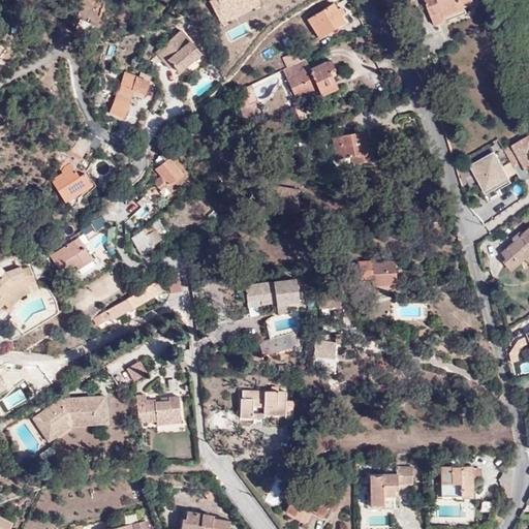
[(210,0),(222,24),(260,2),(258,0),(210,0)]
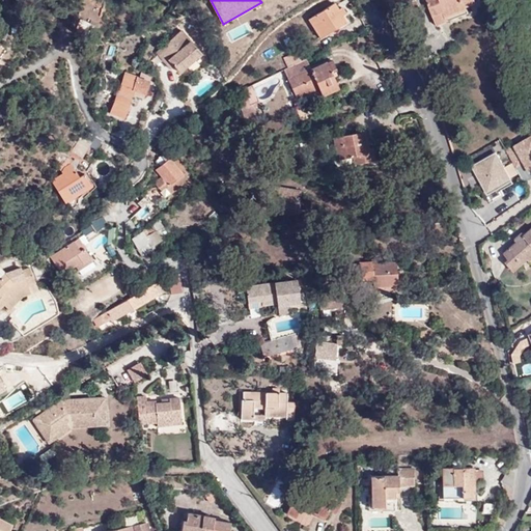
[(428,0),(437,20),(447,16),(449,21),(470,12),(468,5),(478,1),(477,0),(428,0)]
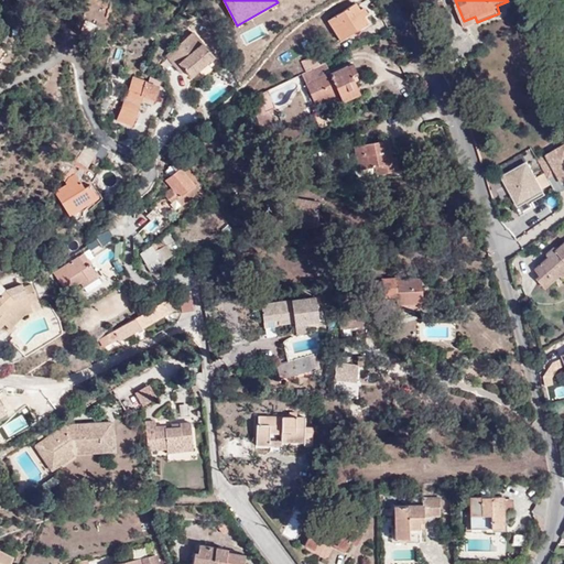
[(366,23),(362,17),(358,10),(354,3),(327,21),(339,40),(366,23)]
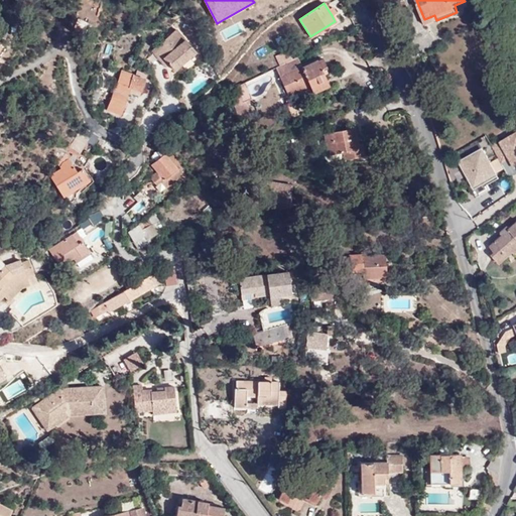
[(425,23),(436,20),(434,15),(424,19),(425,23)]
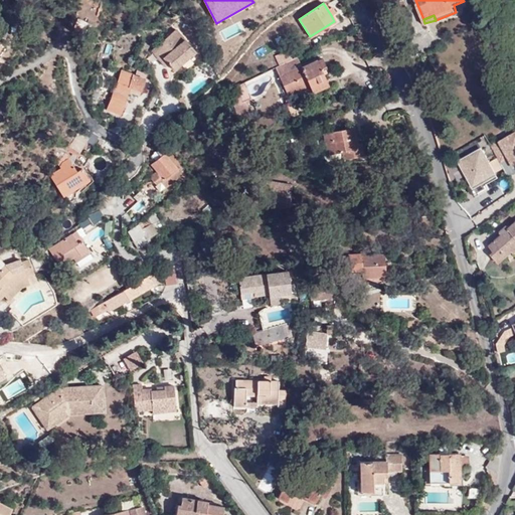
[(163,58),(168,64),(173,70),(194,52),(175,29),(151,50),(160,61),(163,58)]
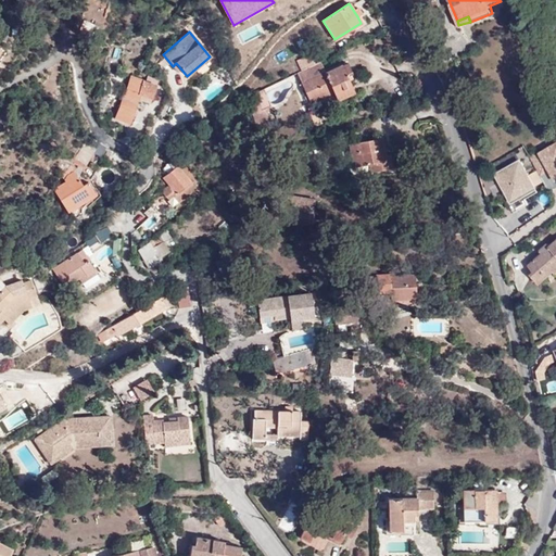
[(306,67),(314,63),(310,54),(297,60),(302,70),(306,67)]
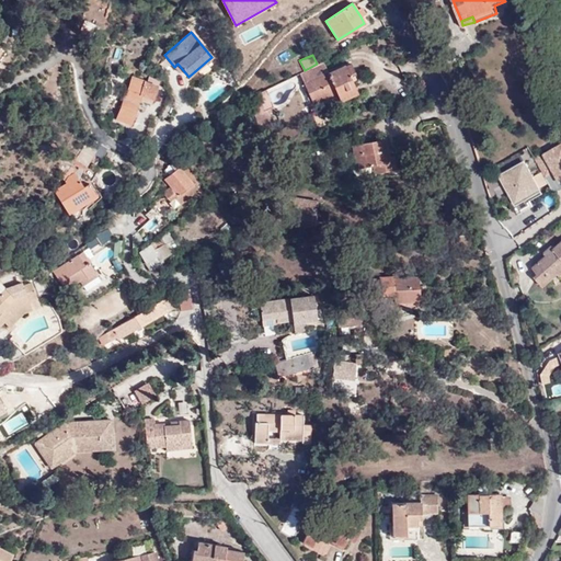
[(299,67),(301,71),(305,70),(299,60),(293,65),(295,69),(299,67)]
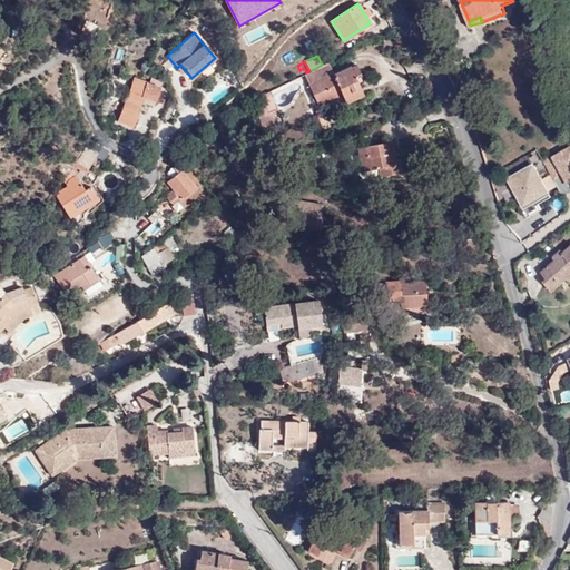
[(335,74),(330,61),(322,65),(314,69),(310,71),(306,72),(306,74),(304,75),(310,85),(320,80),(335,74)]
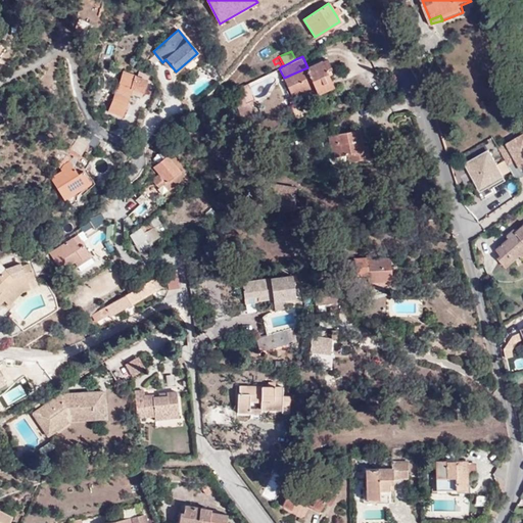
[(327,57),(307,67),(293,74),(284,78),(293,96),(315,87),(318,94),(333,86),(328,76),(327,72),(330,69),(332,68),(327,57)]
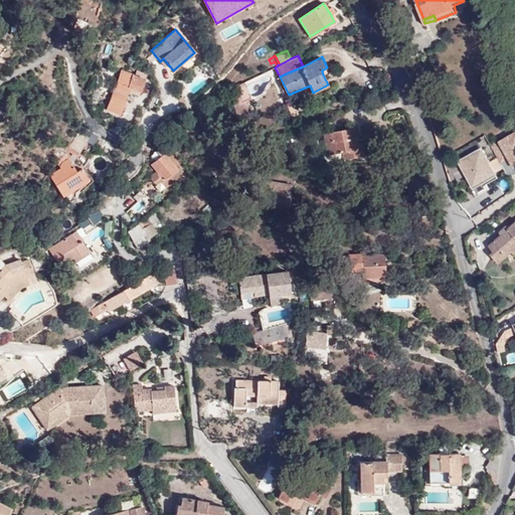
[(120,71),(119,75),(122,76),(119,86),(116,84),(107,110),(120,114),(126,92),(138,96),(145,74),(136,72),(135,76),(120,71)]
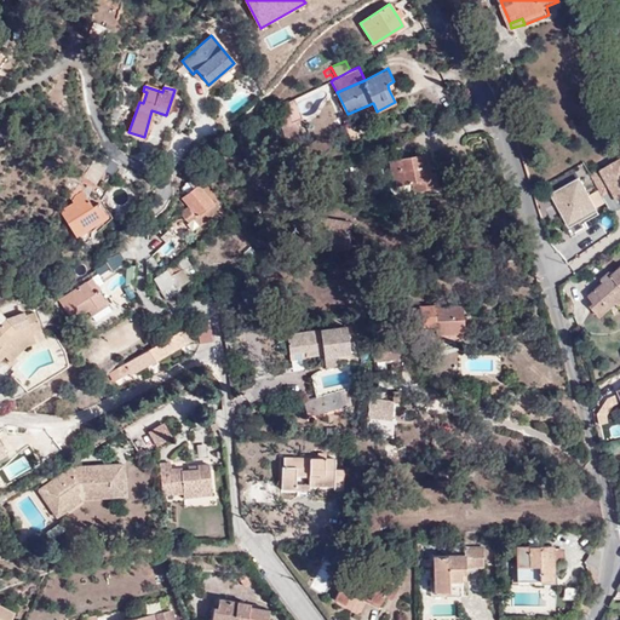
[(302,118),(293,99),(287,102),(288,105),(291,104),(298,120),(302,118)]
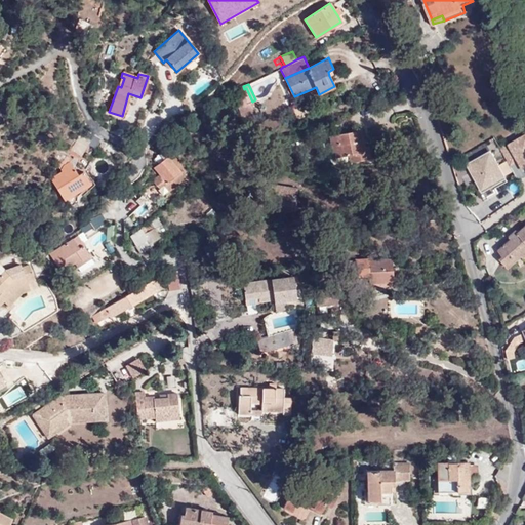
[(243,86),(232,92),(243,117),(253,112),(249,104),(252,102),(246,88),(244,89),(243,86)]
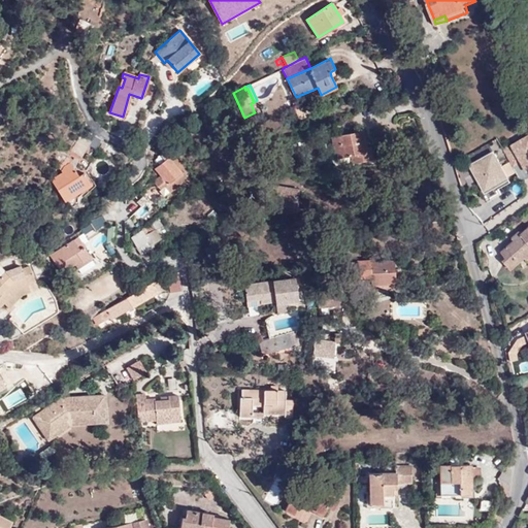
[(98,91),(92,107),(100,110),(106,95),(98,91)]
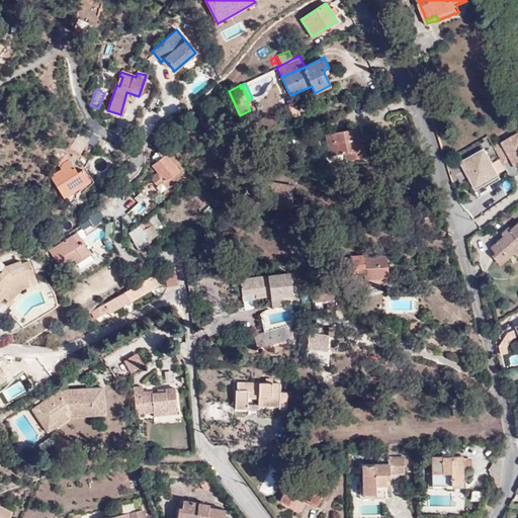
[(356,128),(325,134),(328,148),(320,150),(323,163),(364,156),(362,145),(359,146),(356,128)]
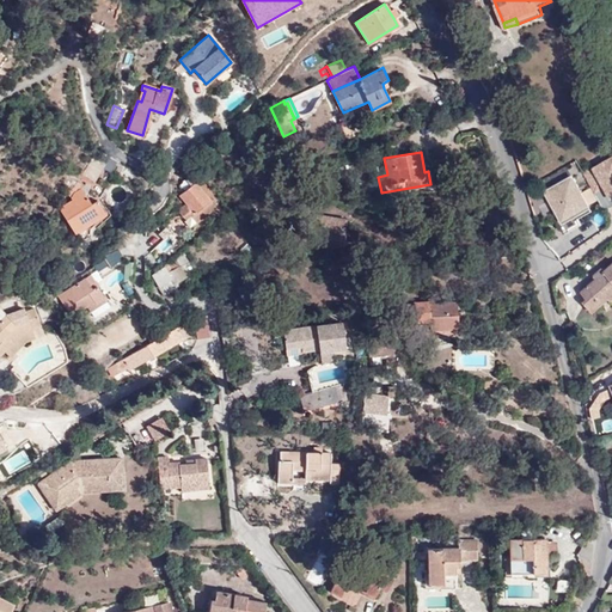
[(97,154),(84,175),(93,181),(106,160),(97,154)]
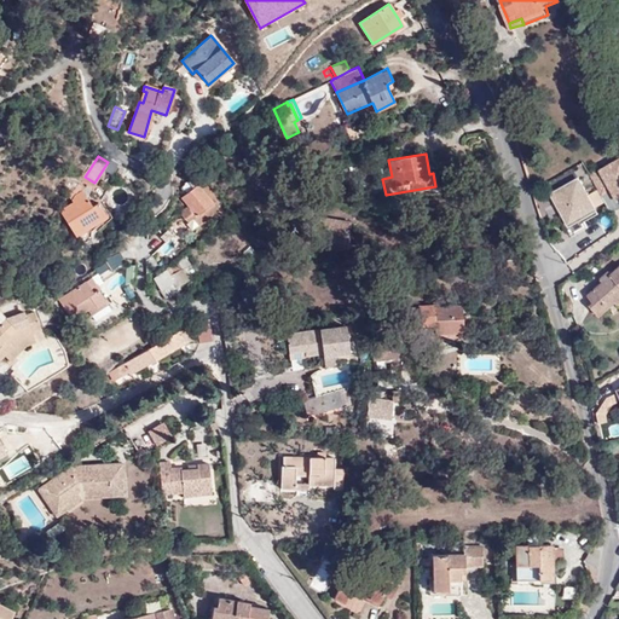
[(618,156),(589,173),(602,194),(613,189),(618,197),(618,156)]
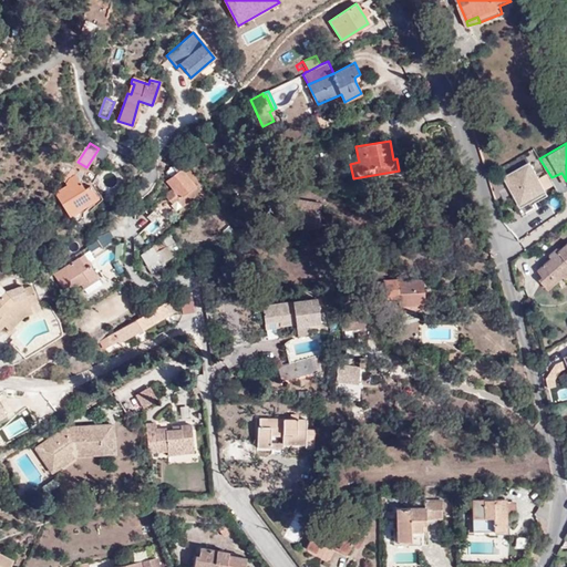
[(504,176),(522,207),(549,191),(532,161),(504,176)]
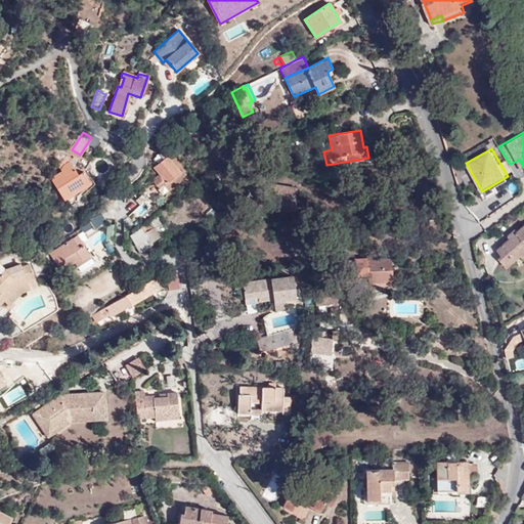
[(183,177),(164,153),(160,156),(159,155),(153,160),(156,165),(154,167),(159,174),(151,180),(156,186),(161,182),(167,190),(183,177)]
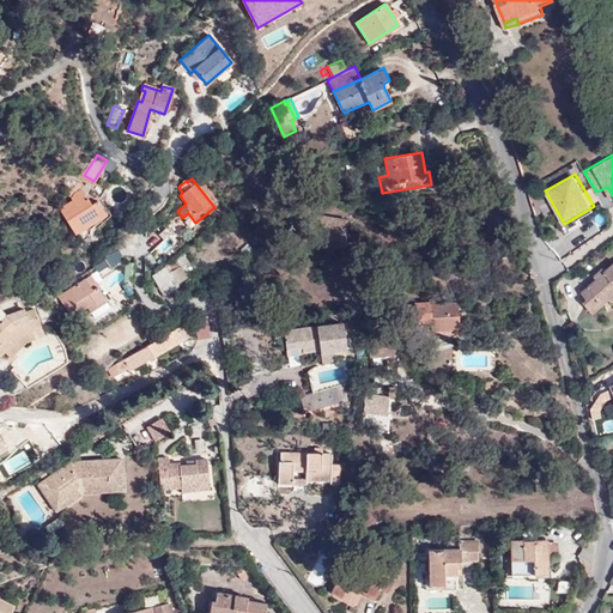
[(76,230),(86,224),(103,212),(96,200),(90,204),(80,189),(73,194),(71,199),(72,201),(59,210),(74,231),(76,230)]
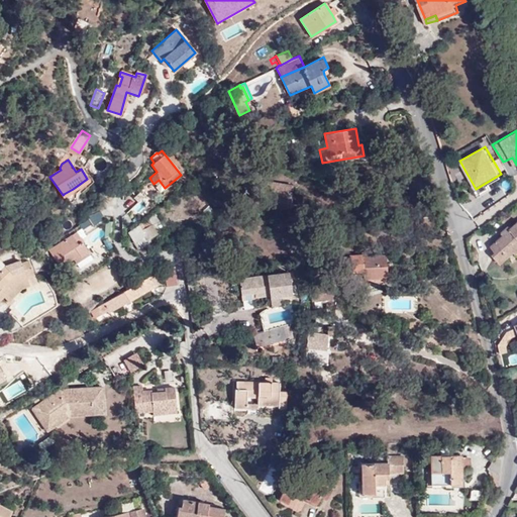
[(77,193),(73,189),(64,194),(70,204),(75,200),(76,197),(77,193)]
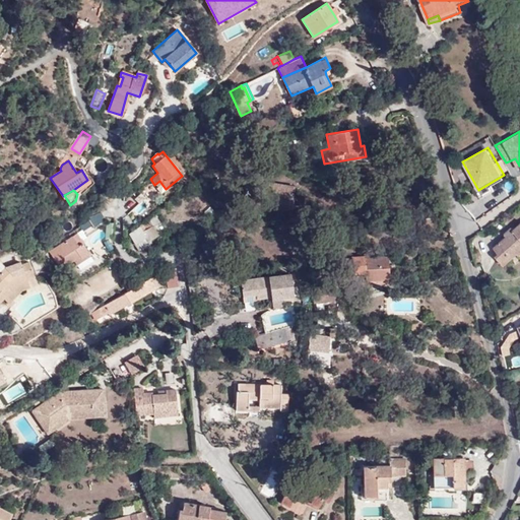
[(87,218),(100,213),(96,206),(83,212),(87,218)]
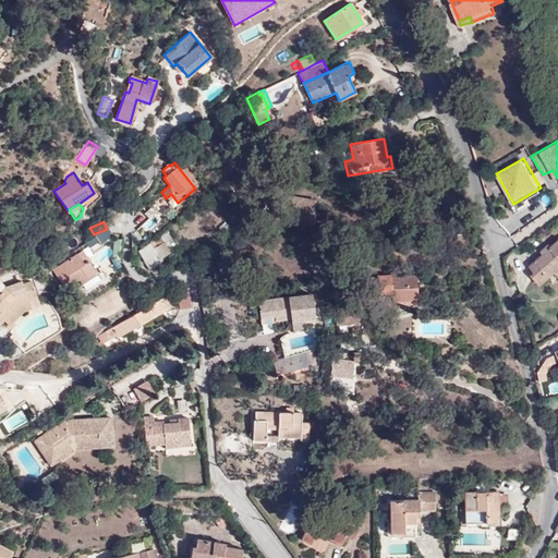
[(111,237),(107,229),(94,234),(93,238),(89,240),(93,245),(98,242),(99,243),(111,237)]
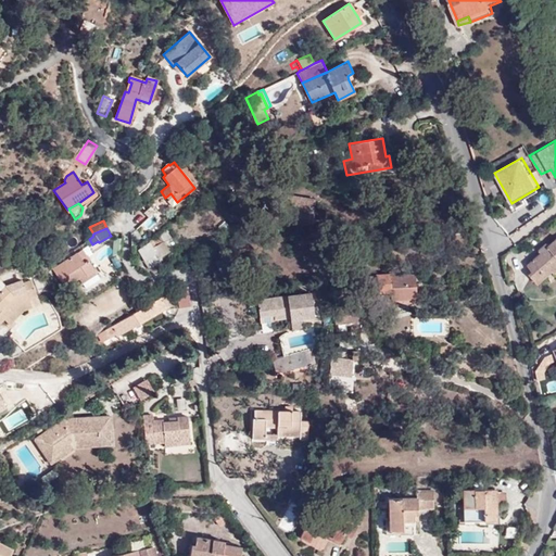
[(149,243),(136,250),(148,269),(161,261),(159,257),(168,252),(159,236),(148,242),(149,243)]
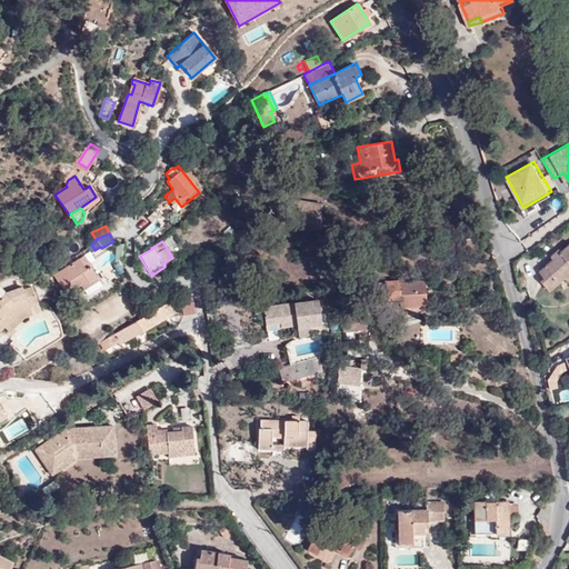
[(551,290),(568,273),(568,245),(560,252),(558,249),(551,256),(553,259),(540,271),(545,277),(541,280),(551,290)]
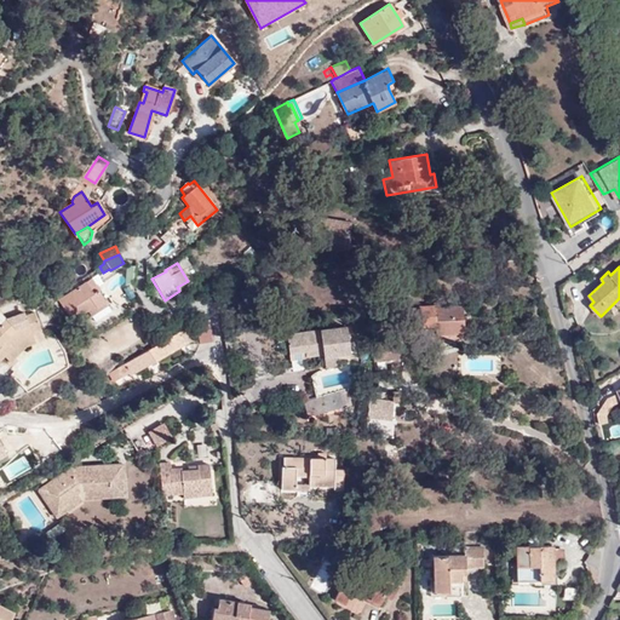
[(112,311),(98,291),(95,293),(91,290),(95,286),(90,279),(57,300),(72,321),(87,311),(95,322),(112,311)]
